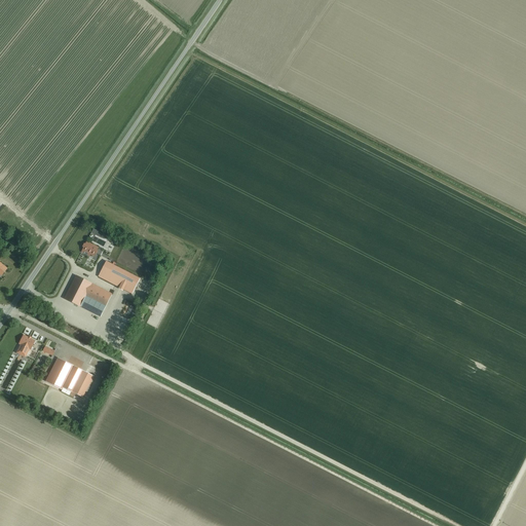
[(96,253),(97,251),(98,248),(87,241),(88,240),(87,239),(86,241),(85,245),(84,248),(82,251),(81,252),(82,253),(89,256),(90,254),(94,256),(96,253)]
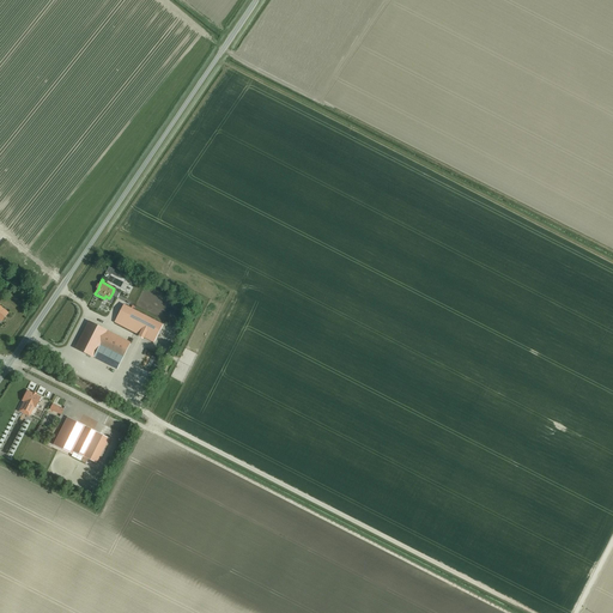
[(153,343),(163,325),(123,304),(115,322),(153,343)]
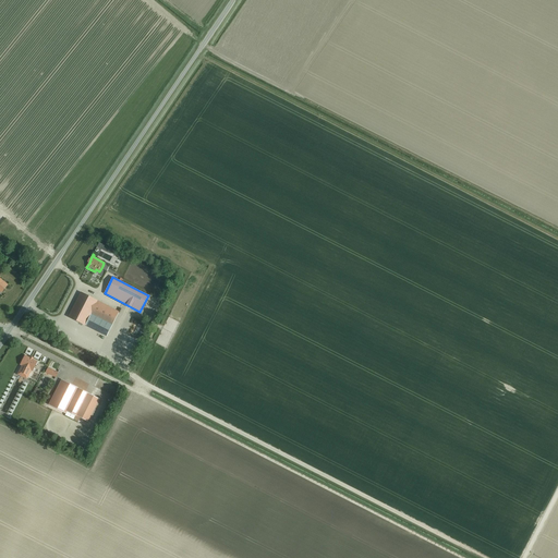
[(107,336),(119,313),(97,302),(97,301),(81,292),(69,317),(85,325),(107,336)]
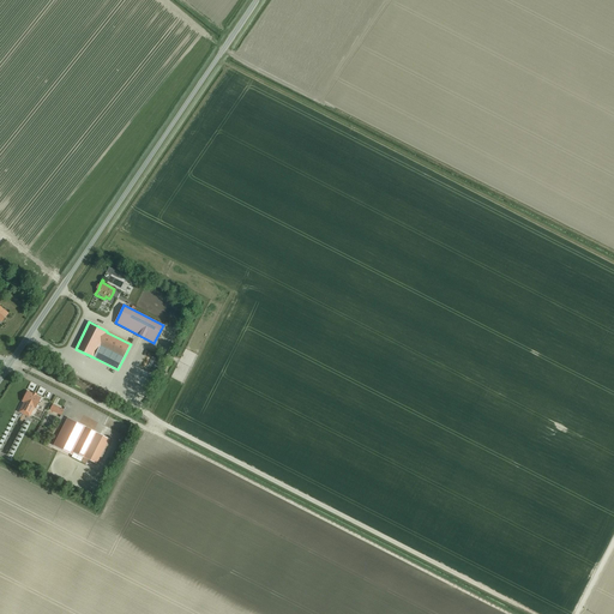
[(143,355),(140,360),(148,363),(146,366),(154,368),(157,361),(143,355)]
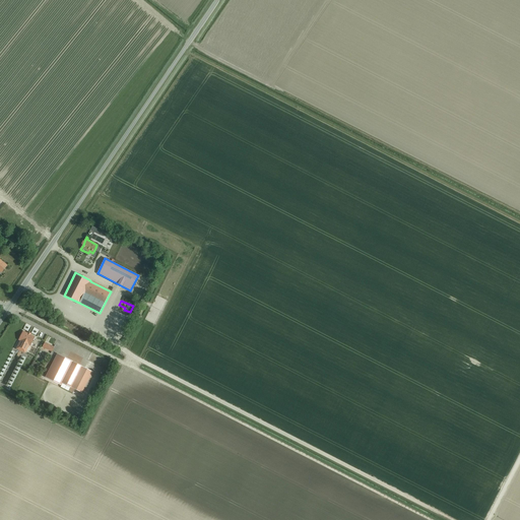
[(38,328),(29,324),(24,332),(23,331),(19,340),(20,340),(17,346),(26,350),(28,344),(30,345),(35,337),(34,336),(38,328)]
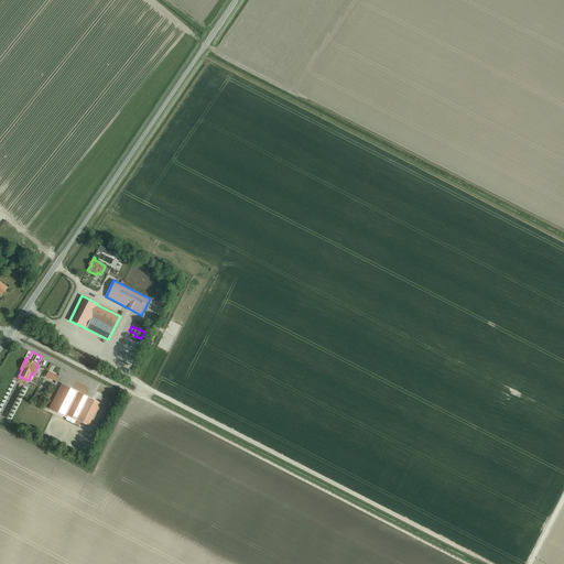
[(62,384),(50,409),(66,418),(67,415),(79,393),(62,384)]
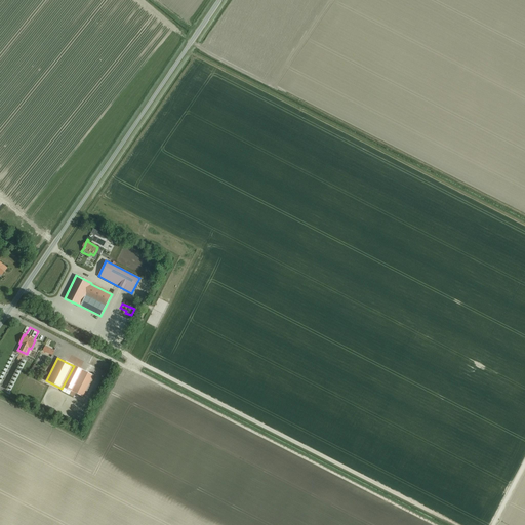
[(82,370),(74,366),(63,387),(72,391),(82,370)]
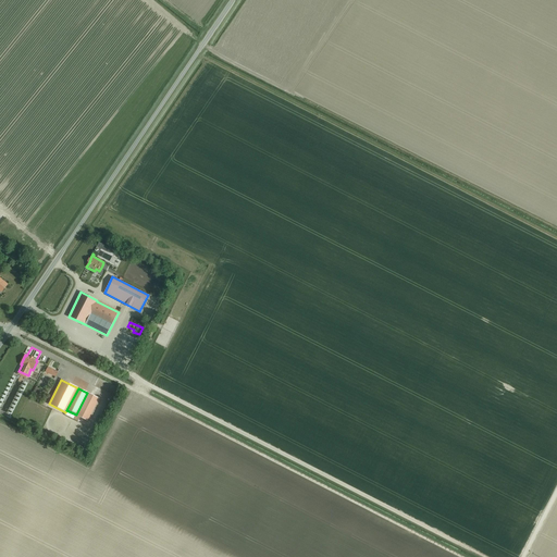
[(99,399),(87,393),(76,415),(88,420),(99,399)]
